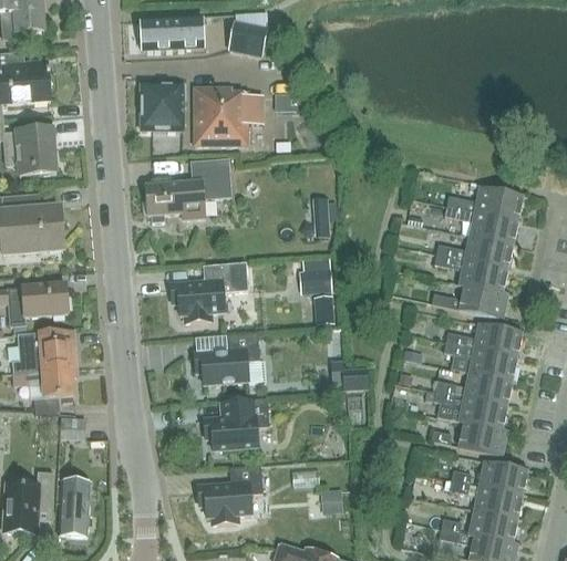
[(0,0),(0,11),(2,41),(18,39),(18,31),(43,29),(40,0),(0,0)]
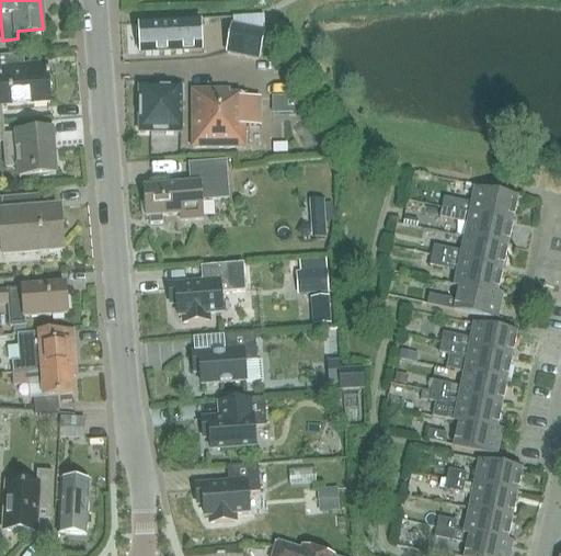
[(139,50),(203,47),(202,15),(138,19),(139,50)]
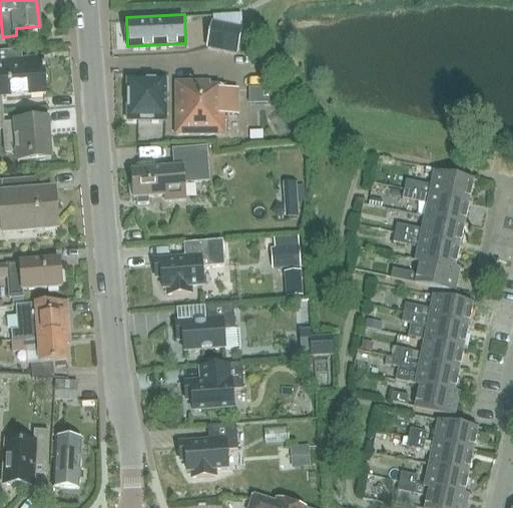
[(205,45),(236,52),(242,25),(211,18),(205,45)]
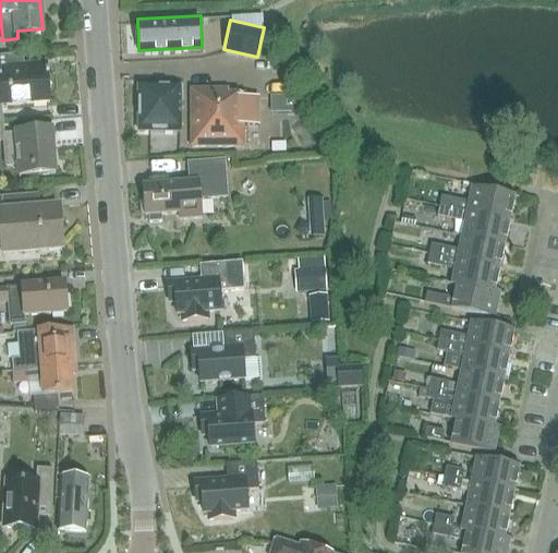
[(0,118),(3,118),(1,103),(49,98),(47,68),(14,71),(13,62),(0,63),(0,61),(0,118)]
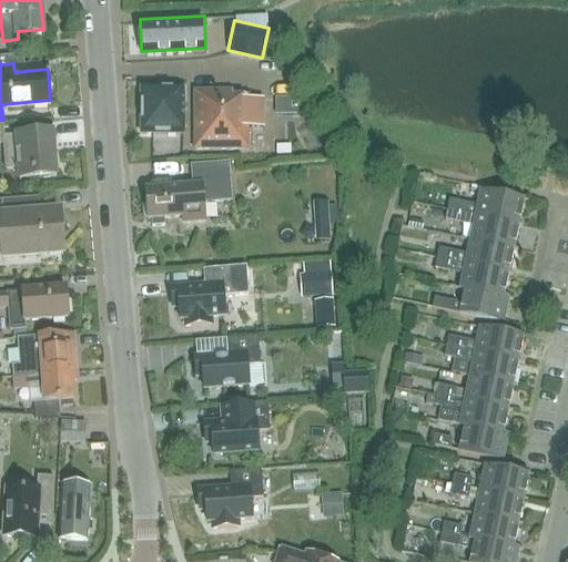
[(185,100),(185,85),(141,84),(140,130),(182,130),(182,100),(185,100)]
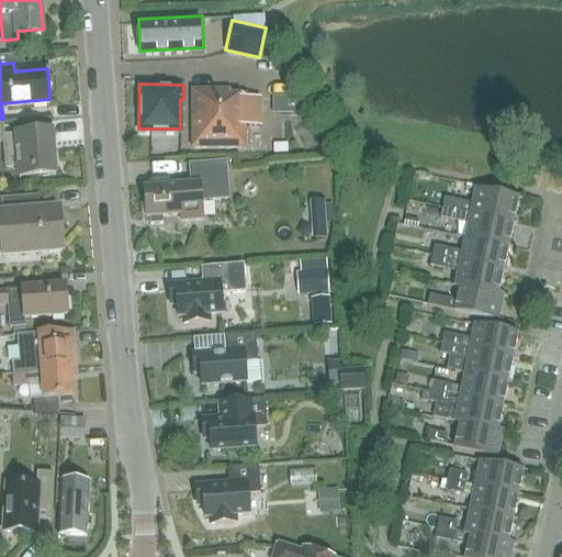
[(191,85),(191,145),(247,145),(247,123),(261,123),(261,93),(245,93),(245,91),(242,91),(242,90),(229,90),(229,85),(191,85)]
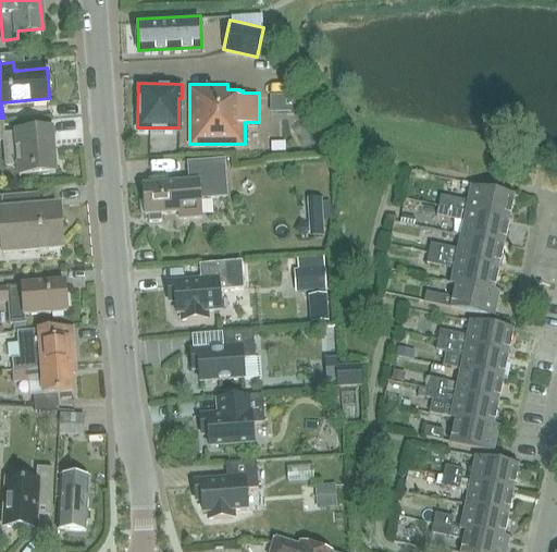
[(4,131),(3,118),(0,118),(0,138),(3,139),(5,163),(16,162),(17,173),(54,170),(51,127),(4,131)]
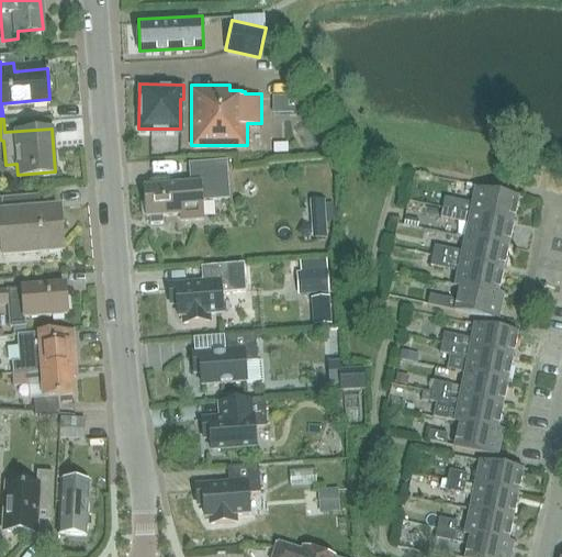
[(188,160),(189,181),(144,186),(146,214),(149,214),(150,221),(163,220),(161,213),(180,211),(180,218),(202,215),(200,198),(229,196),(225,157),(188,160)]
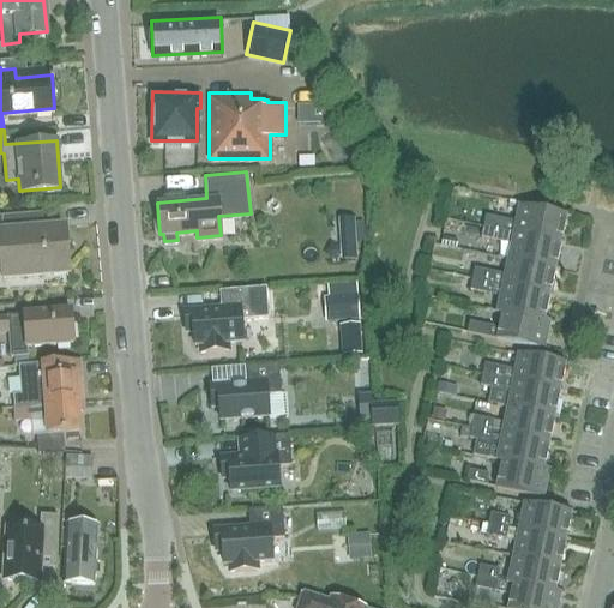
[(487,210),(485,221),(504,226),(515,228),(561,238),(567,211),(519,202),(516,217),(487,210)]
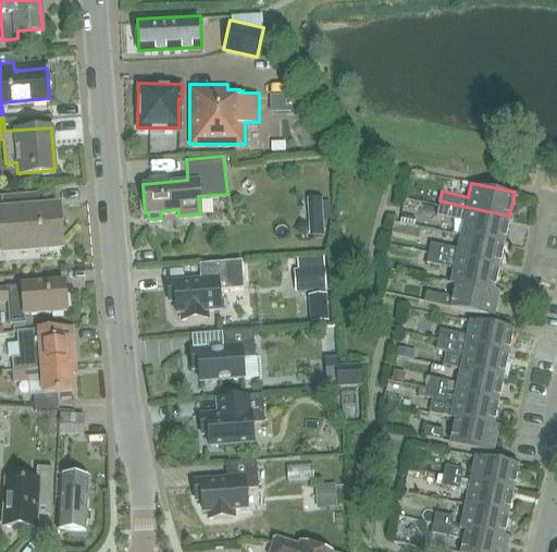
[(36,195),(0,197),(0,241),(1,242),(2,252),(61,247),(58,204),(37,206),(36,195)]
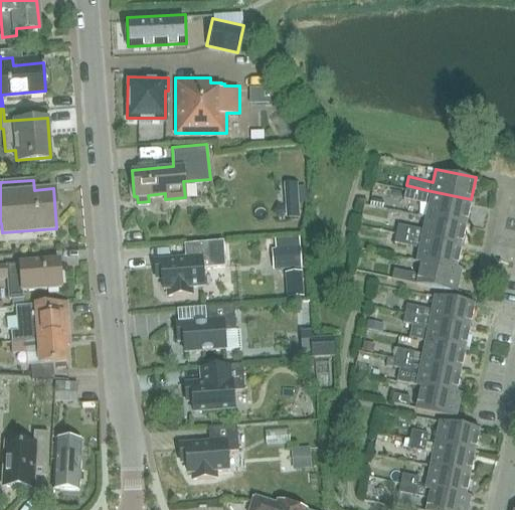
[(406,185),(404,194),(430,199),(426,213),(467,220),(471,199),(432,191),(422,189),(406,185)]
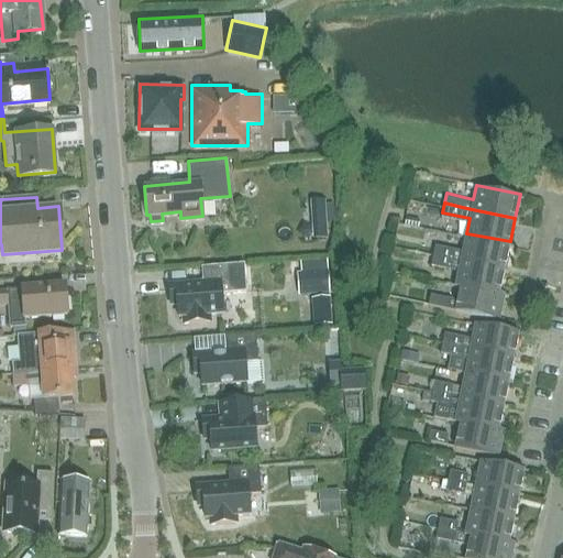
[(435,241),(433,251),(452,255),(461,258),(505,265),(510,241),(466,233),(463,247),(435,241)]
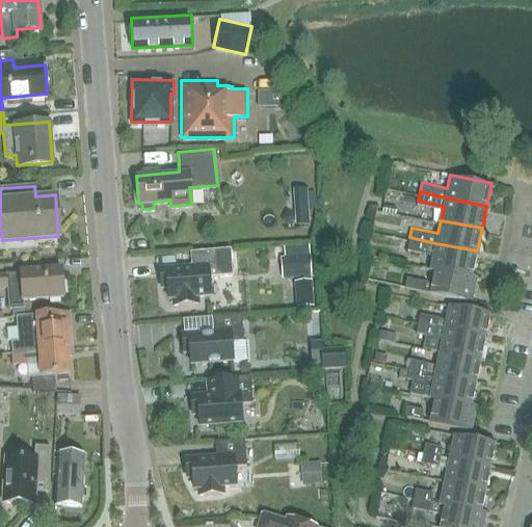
[(409,237),(407,246),(434,252),(431,265),(436,267),(473,274),(473,273),(477,251),(435,243),(427,241),(409,237)]
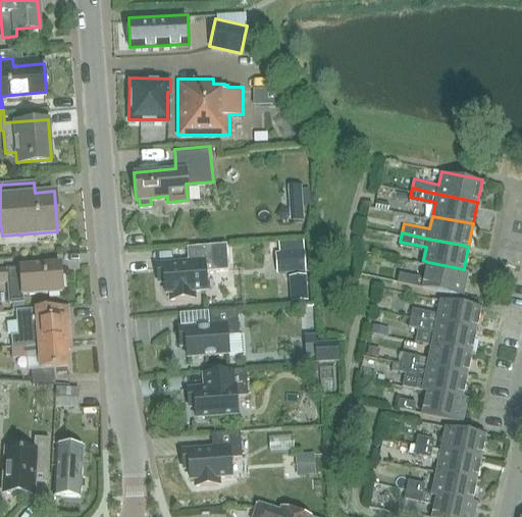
[(305,268),(304,248),(303,237),(277,239),(278,250),(276,250),(277,270),(305,268)]
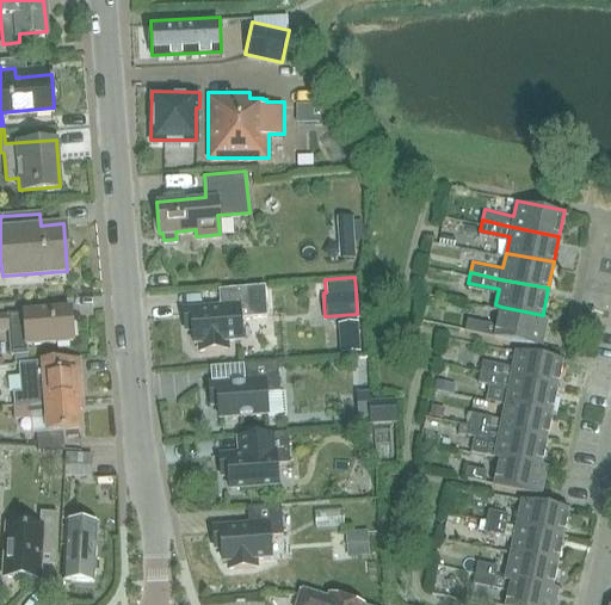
[(254,314),(252,283),(218,286),(218,291),(184,294),(186,327),(192,327),(193,340),(198,340),(199,347),(228,345),(227,338),(241,337),(240,315),(254,314)]
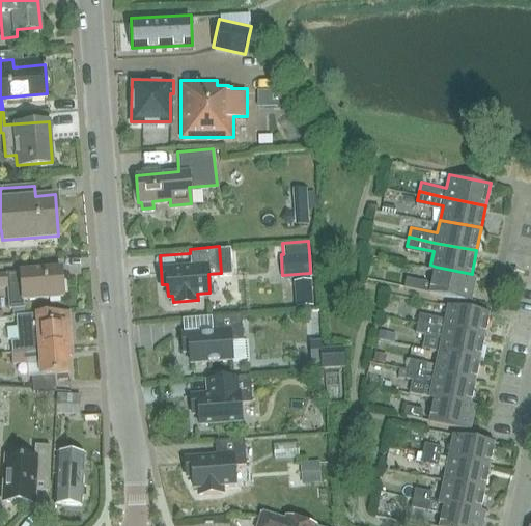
[(24,304),(23,297),(63,294),(60,266),(6,271),(7,286),(9,305),(11,305),(12,313),(25,312),(24,304)]
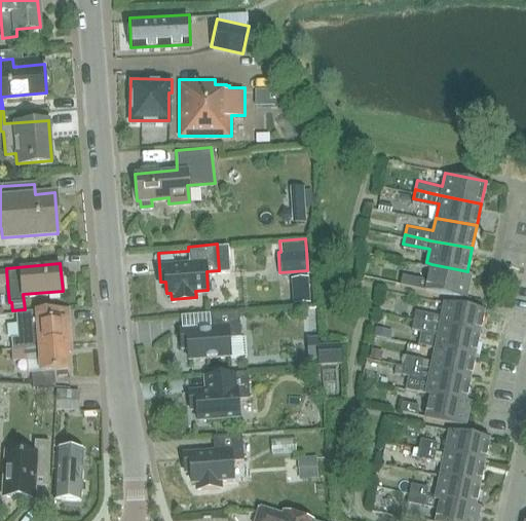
[(403,271),(401,281),(417,284),(426,286),(467,294),(473,271),(467,270),(467,271),(431,264),(428,276),(403,271)]
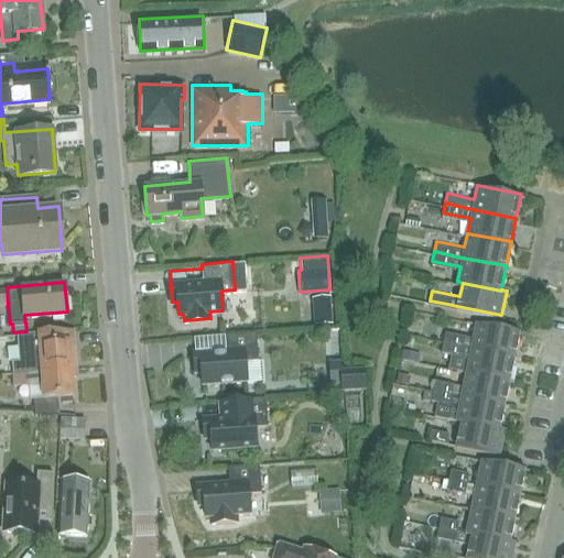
[(445,329),(443,339),(463,343),(470,345),(514,353),(519,330),(475,320),(473,335),(445,329)]
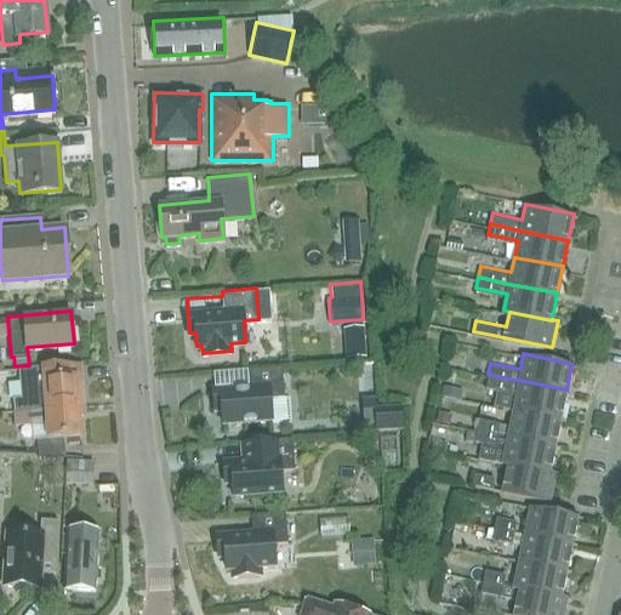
[(12,397),(13,409),(28,408),(28,409),(45,409),(45,406),(79,403),(77,374),(64,375),(63,363),(29,365),(30,377),(26,379),(27,396),(12,397)]
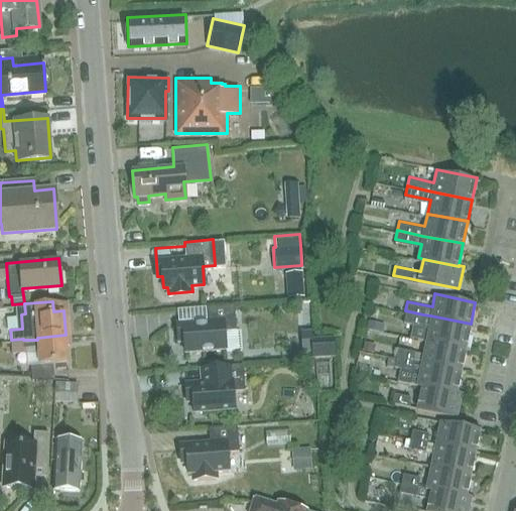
[(236,329),(234,302),(206,304),(207,318),(177,321),(178,339),(184,339),(185,351),(226,348),(224,329),(236,329)]
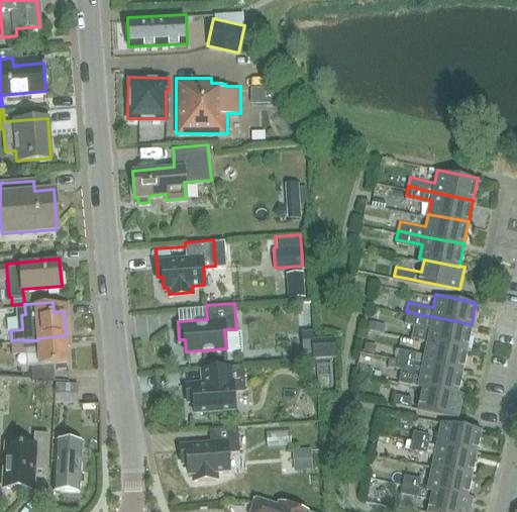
[(406,311),(404,320),(429,325),(426,338),(467,346),(472,324),(431,316),(424,315),(406,311)]
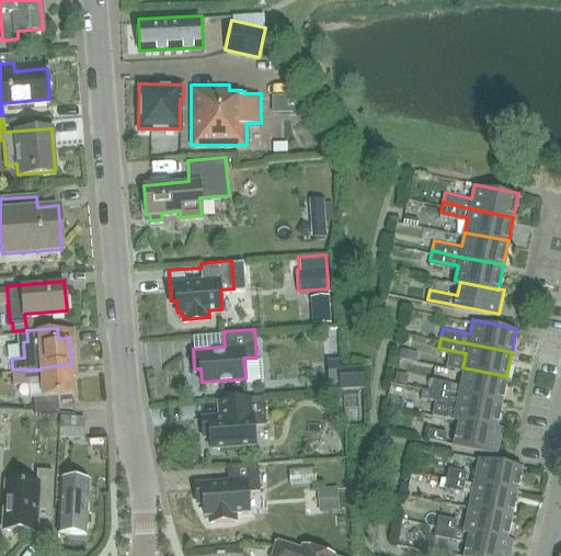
[(413,350),(401,348),(400,355),(412,358),(413,350)]
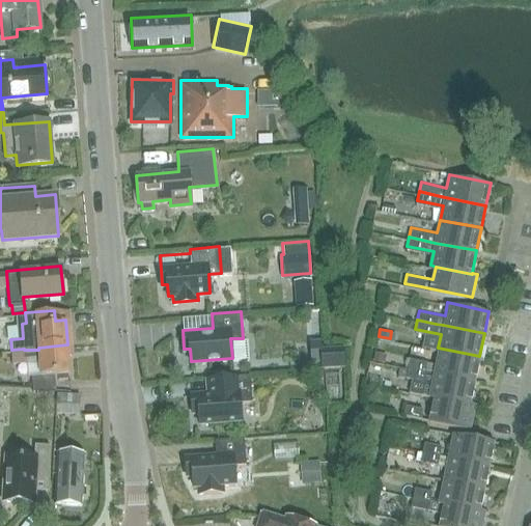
[(70,370),(67,344),(38,348),(38,350),(24,350),(24,349),(11,350),(12,361),(26,361),(28,375),(32,375),(33,387),(56,388),(55,372),(58,371),(58,377),(67,376),(67,371),(70,370)]
